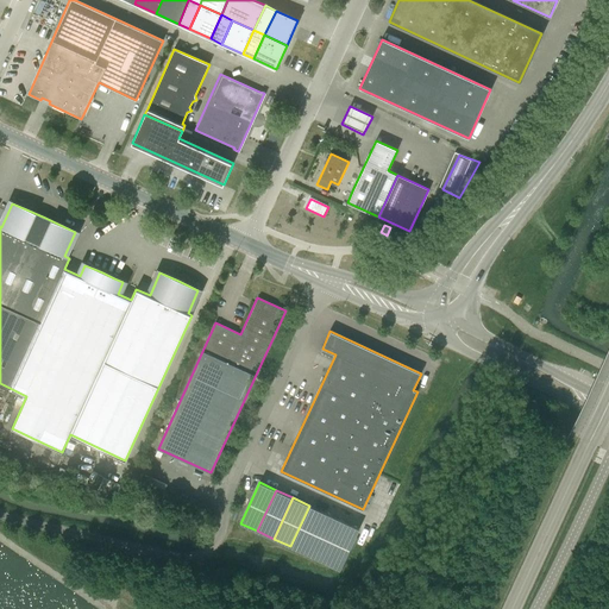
[(290,546),(307,554),(326,513),(309,506),(290,546)]
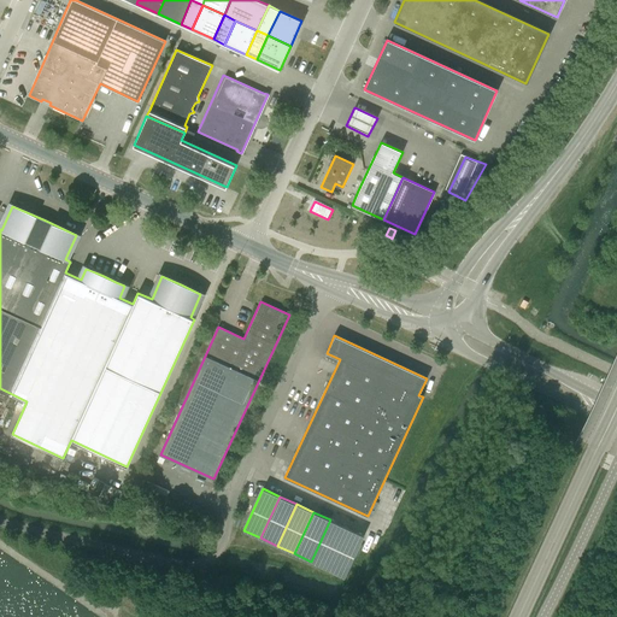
[(311,562),(328,569),(347,528),(330,519),(311,562)]
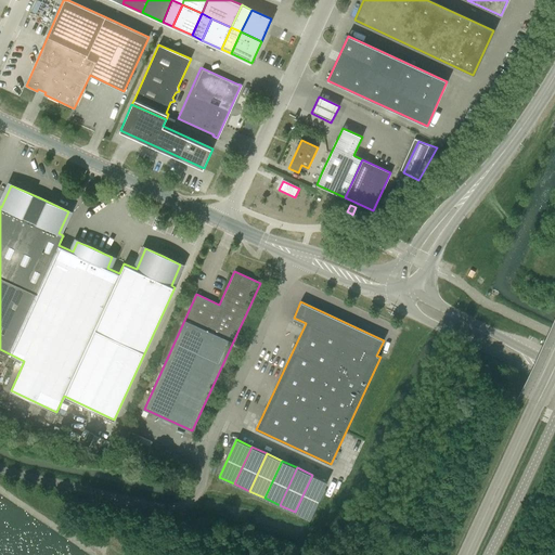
[(312,475),(295,512),(310,519),(327,481),(312,475)]
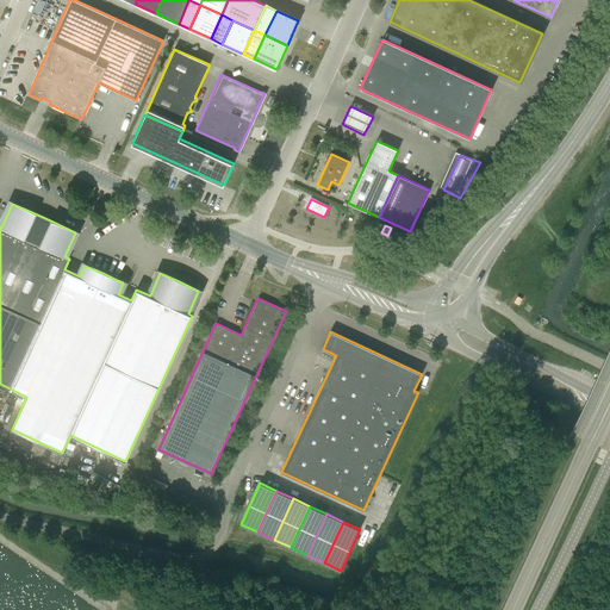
[(284,556),(312,568),(316,560),(287,548),(284,556)]
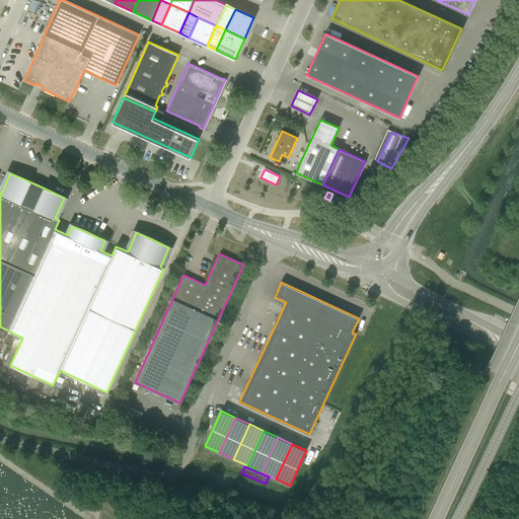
All buildings are outlined.
